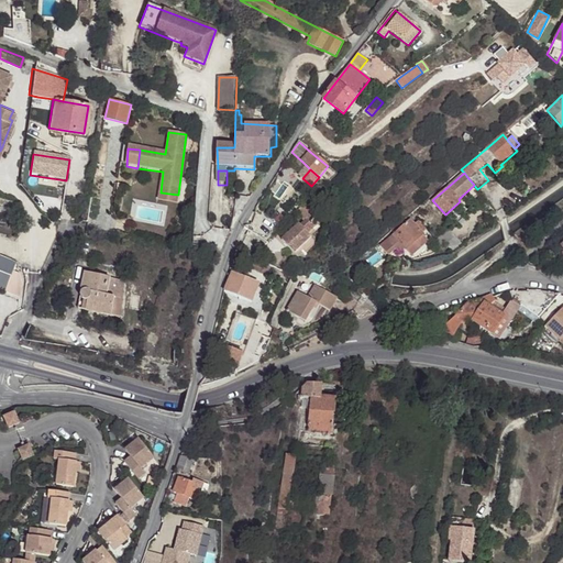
[(178,195),(161,192),(159,201),(177,203),(178,195)]
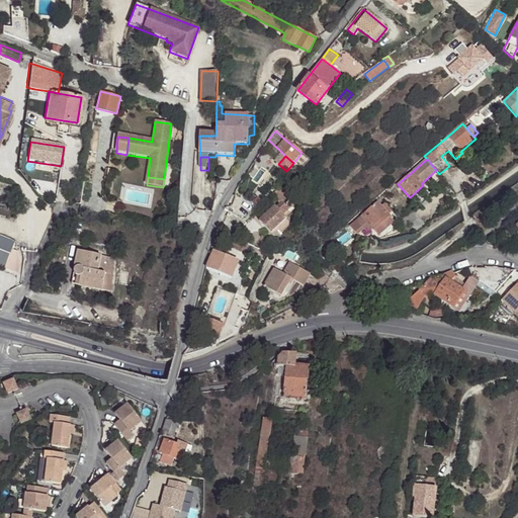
[(278,203),(282,207),(278,210),(282,216),(287,211),(289,209),(285,205),(292,198),(282,187),(272,196),(278,203)]
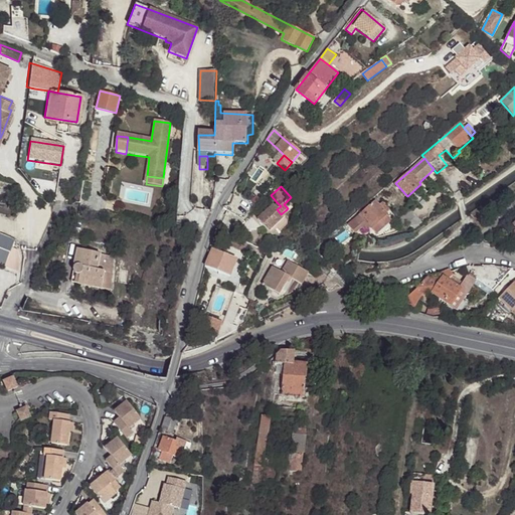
[(234,216),(241,220),(261,203),(254,197),(234,216)]
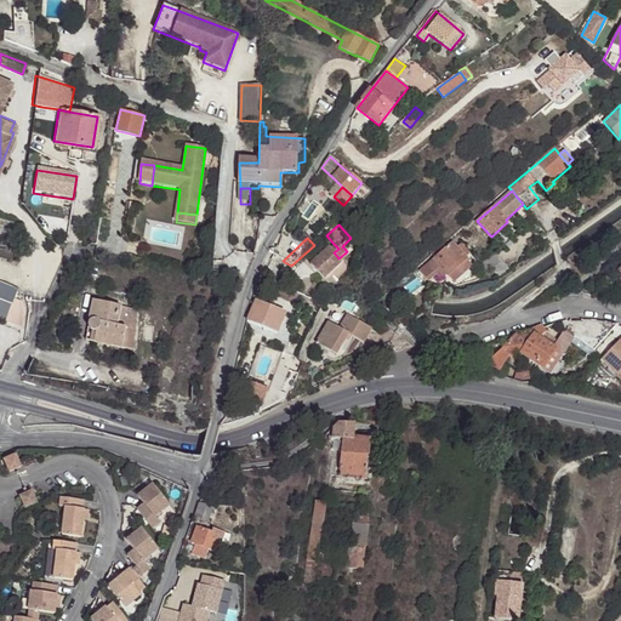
[(457,249),(455,246),(453,243),(419,271),(429,281),(437,275),(440,279),(446,274),(448,275),(467,260),(466,258),(471,255),(461,244),(457,249)]
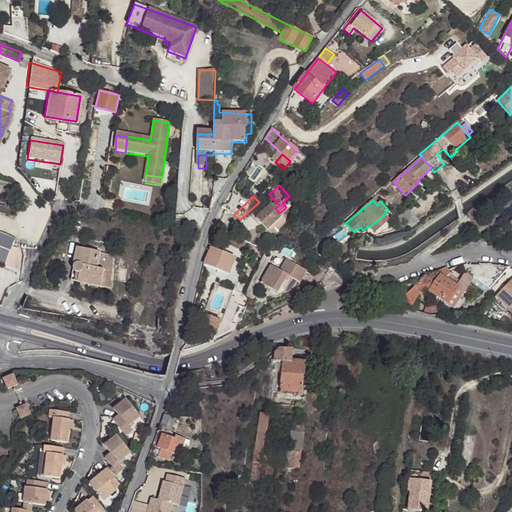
[(271,205),(255,219),(267,231),(283,217),(281,216),(279,213),(275,208),(271,205)]
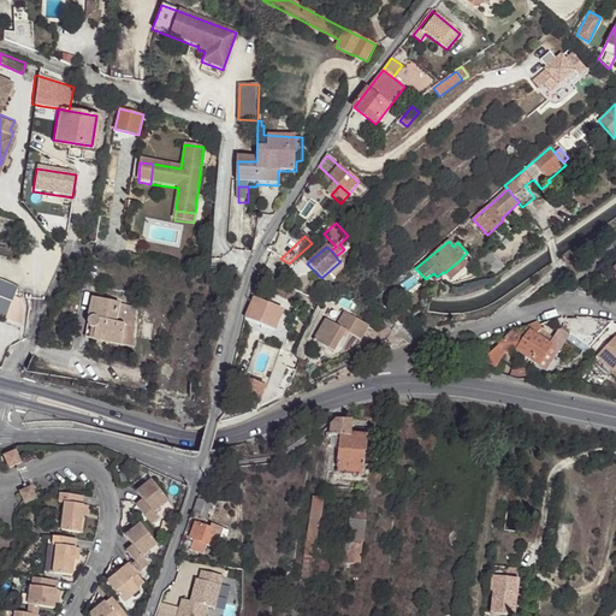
[(484,271),(498,259),(490,249),(475,261),(484,271)]
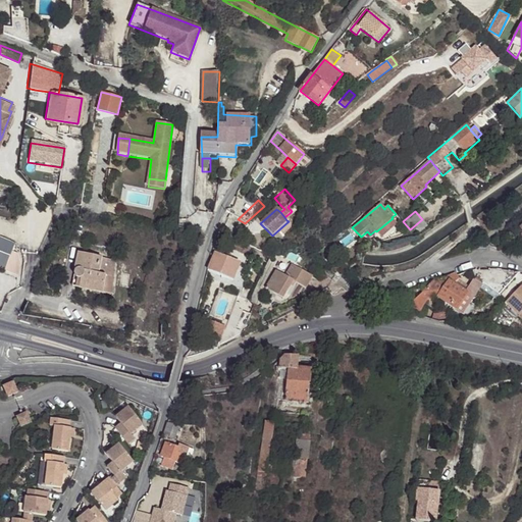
[(376,231),(381,238),(398,224),(393,218),(376,231)]
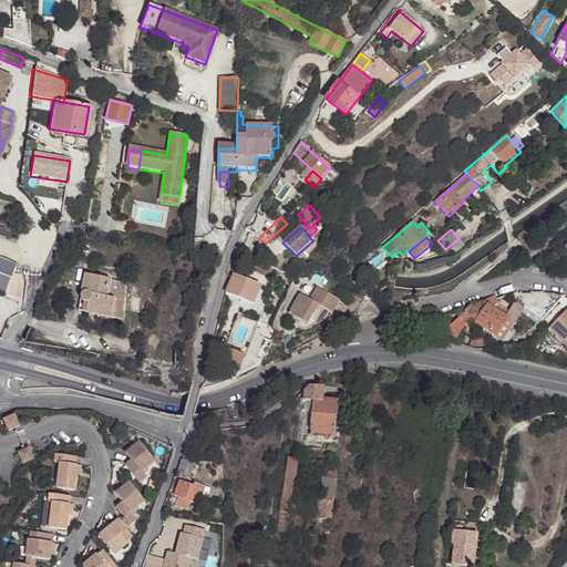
[(313,240),(296,256),(298,259),(305,253),(307,256),(316,248),(316,244),(313,240)]
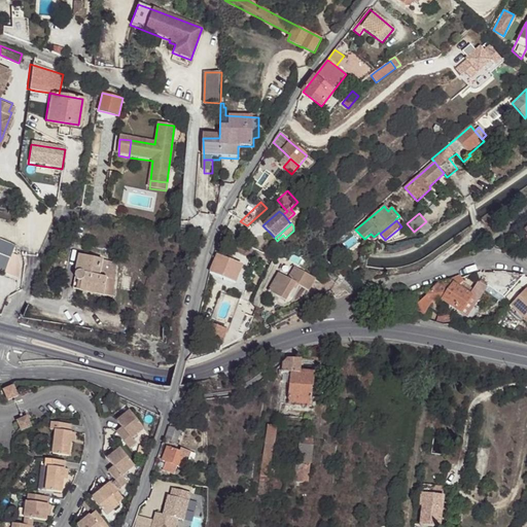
[(401,229),(385,243),(408,237),(401,229)]
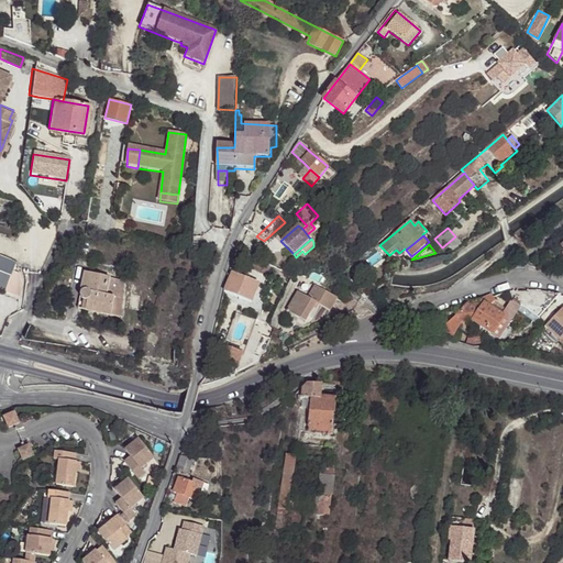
[(17,264),(0,256),(0,288),(4,290),(6,290),(13,272),(17,264)]
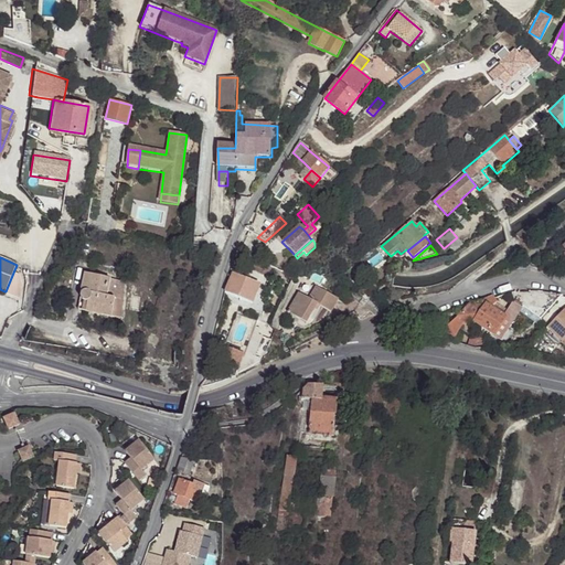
[(343,283),(353,273),(350,269),(339,278),(343,283)]
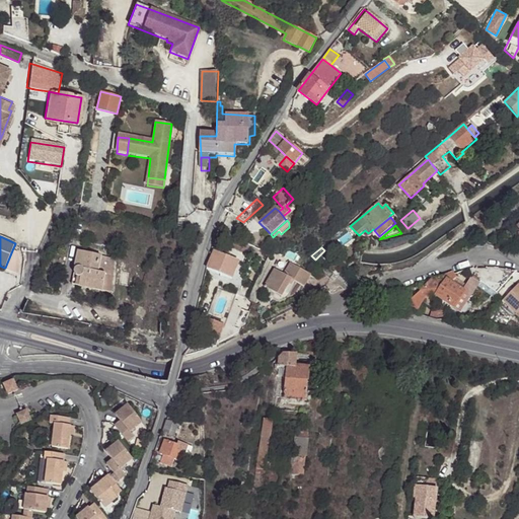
[(18,252),(12,250),(5,268),(4,268),(4,269),(18,275),(22,263),(18,252)]
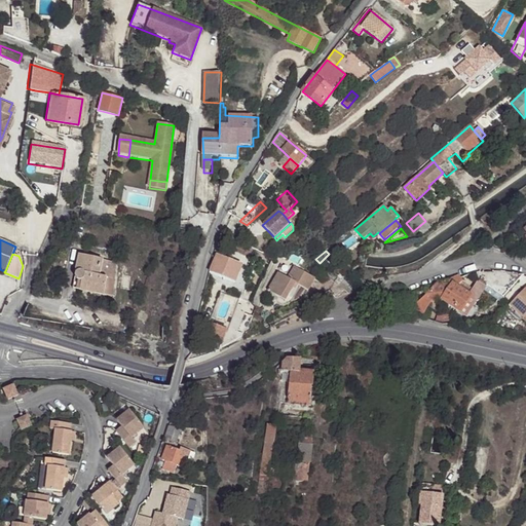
[(79,254),(75,279),(81,280),(80,289),(113,295),(114,278),(107,277),(107,276),(100,274),(102,259),(79,254)]
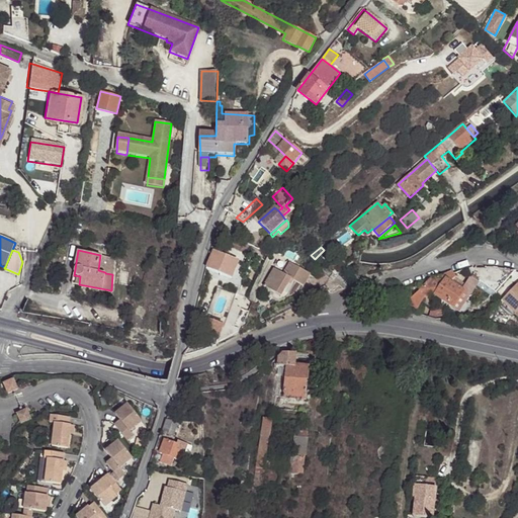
[(213,251),(206,268),(231,278),(239,261),(230,258),(222,254),(216,252),(213,251)]
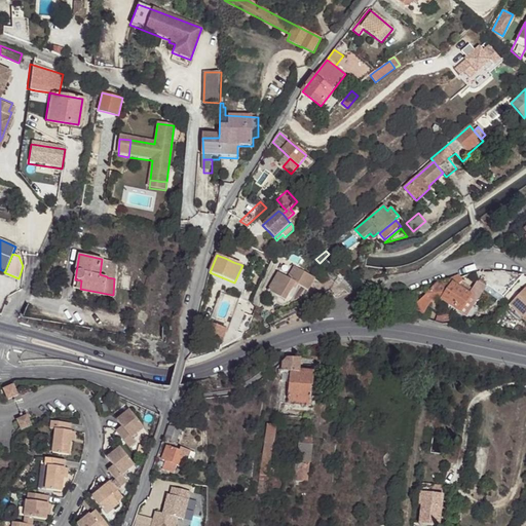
[(115,262),(102,259),(100,274),(107,276),(107,277),(114,278),(115,262)]
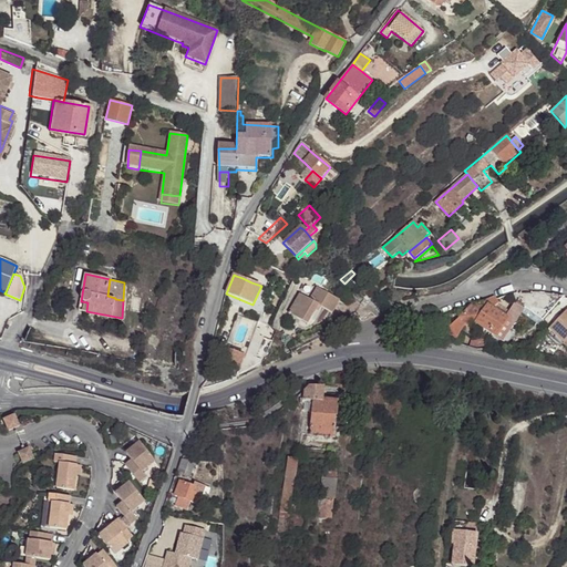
[(361,286),(356,292),(368,302),(373,296),(361,286)]
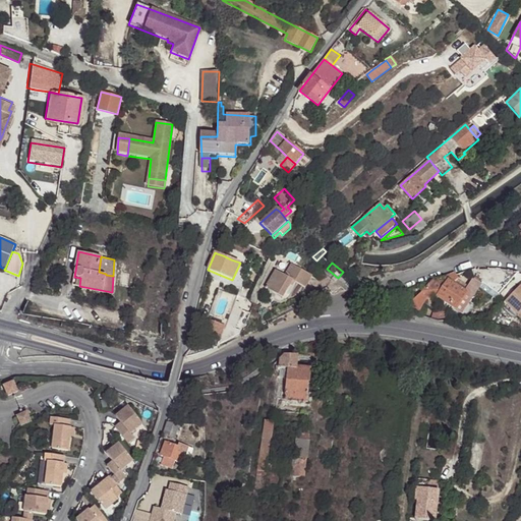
[(276,270),(265,288),(276,294),(279,289),(285,293),(290,285),(292,280),(295,282),(305,288),(312,277),(291,265),(285,276),(276,270)]
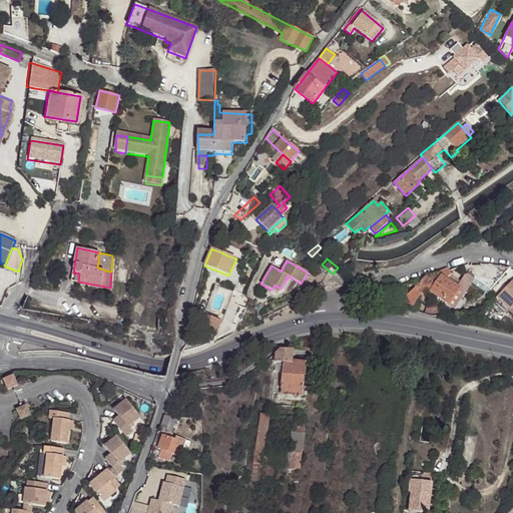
[(405,301),(405,302),(413,307),(418,298),(422,292),(428,296),(429,297),(432,293),(431,293),(439,280),(438,279),(442,274),(443,275),(449,273),(448,272),(447,269),(436,274),(436,275),(428,277),(403,299),(405,301)]
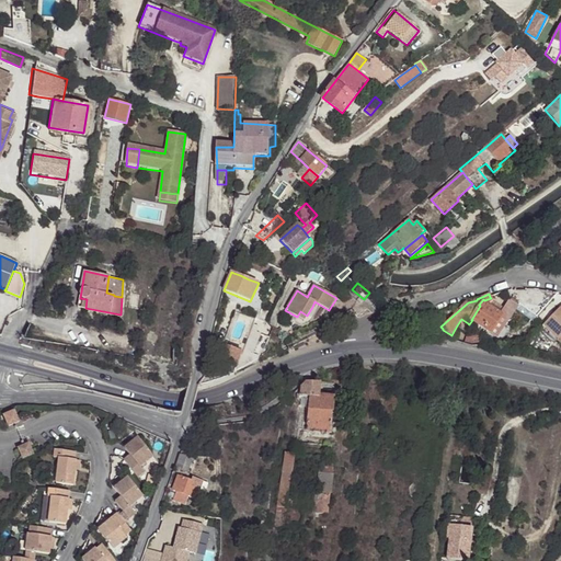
[(480,306),(471,320),(472,320),(496,338),(518,306),(511,300),(510,300),(508,301),(500,313),(488,306),(483,302),(480,306)]
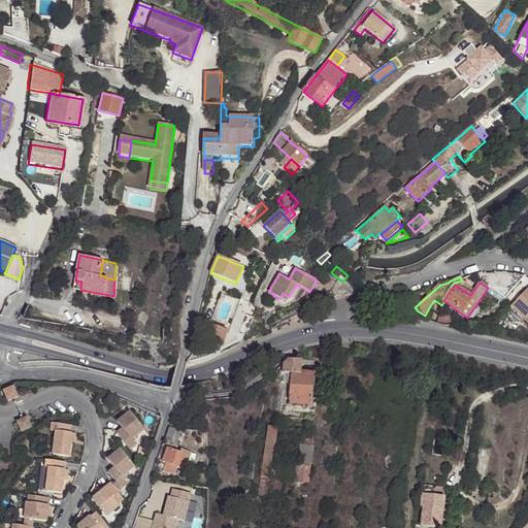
[(490,285),(489,287),(505,297),(513,290),(490,285)]
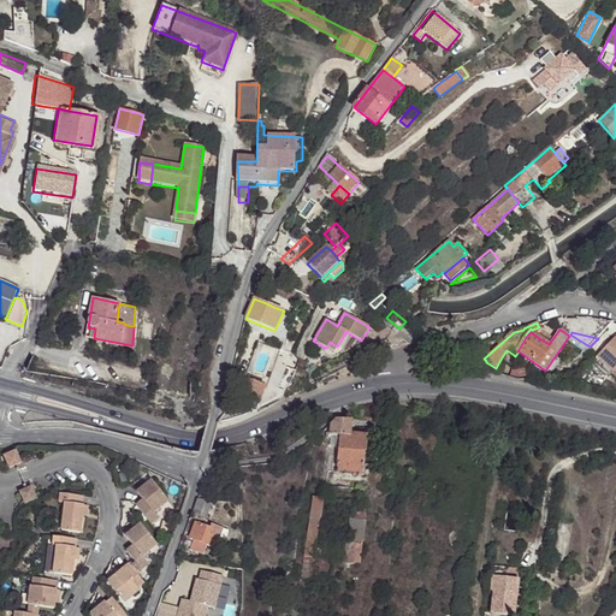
[(615,336),(597,357),(612,372),(615,368),(615,336)]
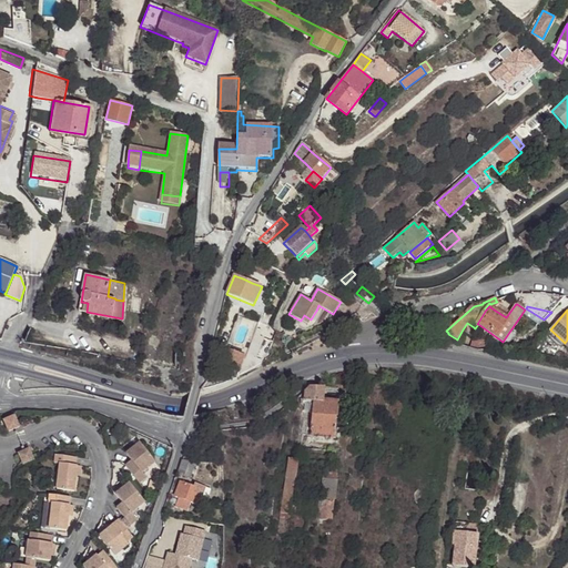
[(307,325),(311,320),(304,315),(301,321),(307,325)]
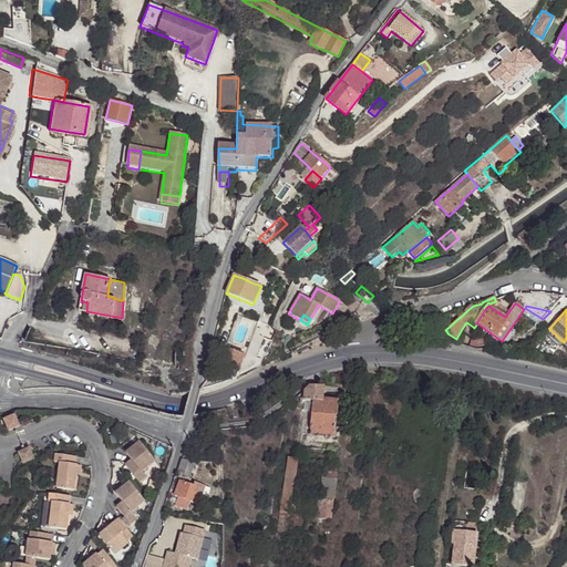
[(462,329),(471,334),(473,327),(466,322),(462,329)]
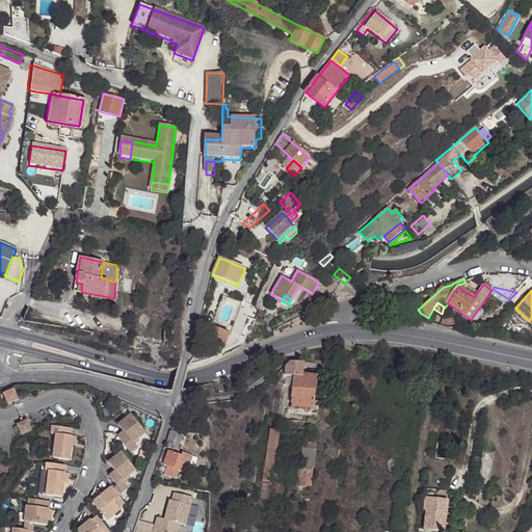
[(248,314),(240,311),(230,337),(228,336),(223,347),(222,352),(243,342),(244,340),(245,339),(240,337),(248,314)]
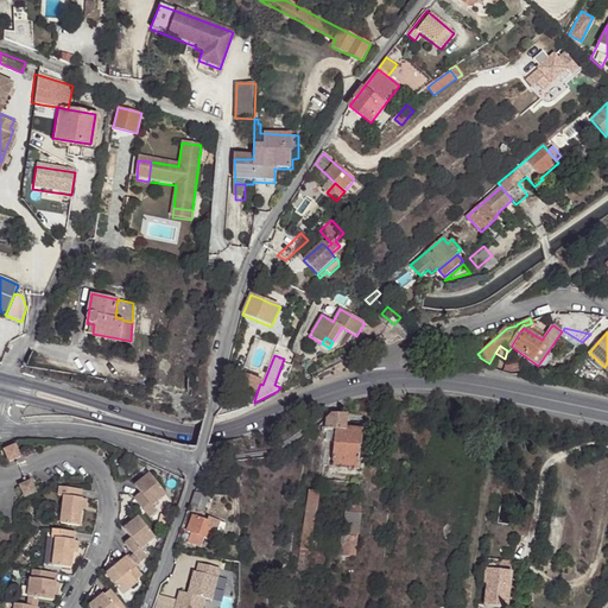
[(506,361),(502,372),(512,374),(514,363),(506,361)]
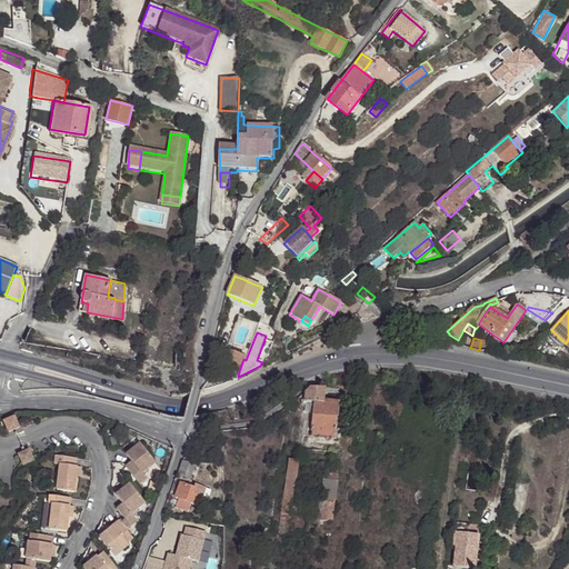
[(481,340),(479,350),(480,350),(488,350),(489,342),(481,340)]
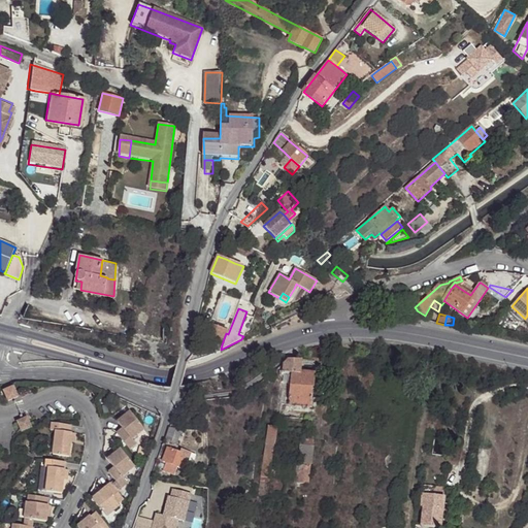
[(212,328),(207,339),(222,344),(226,333),(212,328)]
